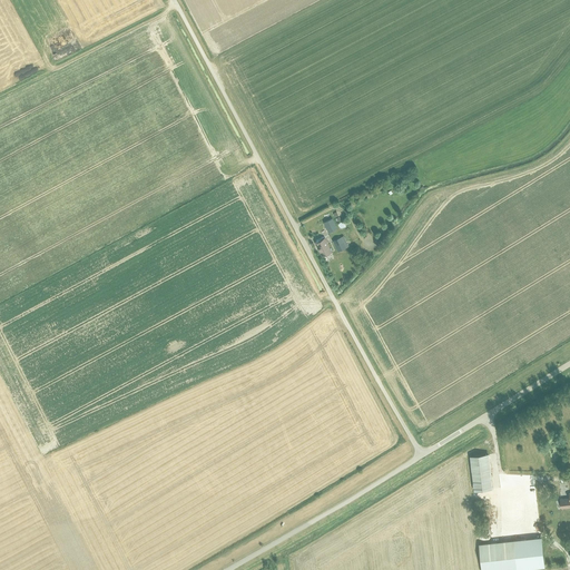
[(332,218),(323,223),(328,233),(337,228),(332,218)]
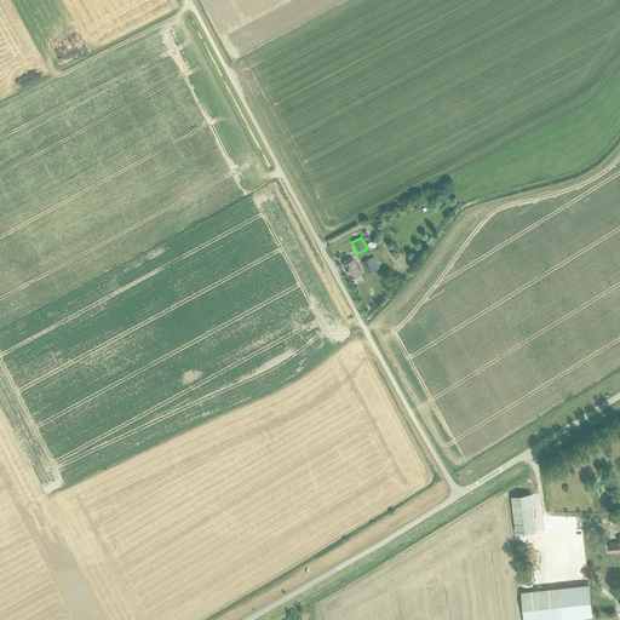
[(377,269),(371,259),(362,263),(368,274),(377,269)]
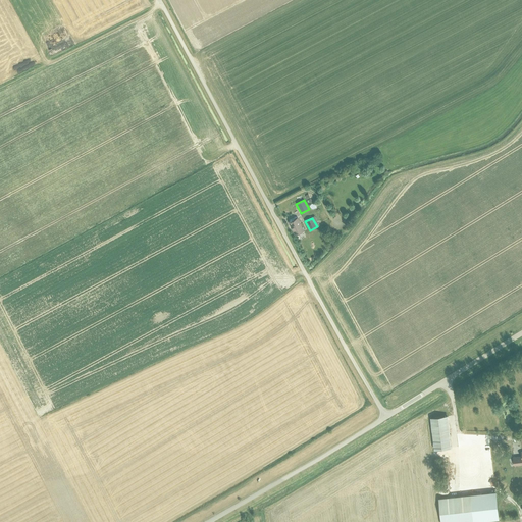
[(294,219),(289,222),(293,229),(296,233),(304,229),(298,219),(295,221),(294,219)]
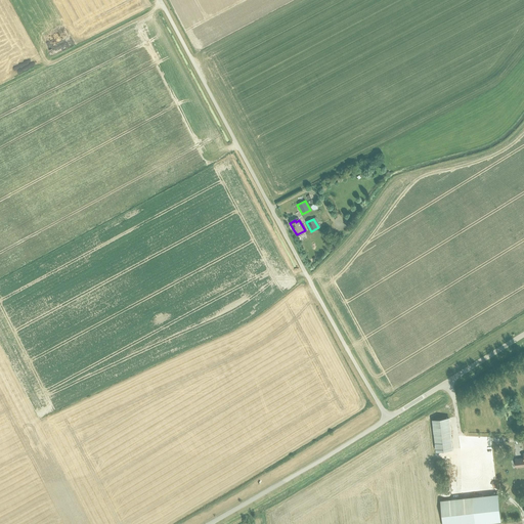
[(436,450),(453,448),(449,418),(432,420),(436,450)]
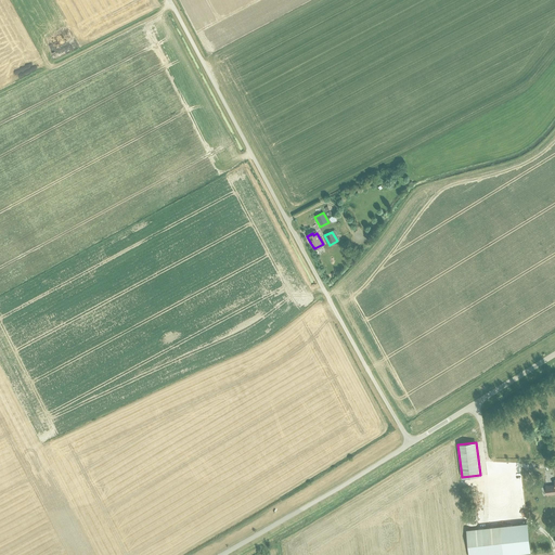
[(490,554),(530,551),(527,524),(467,530),(469,554),(490,554)]
